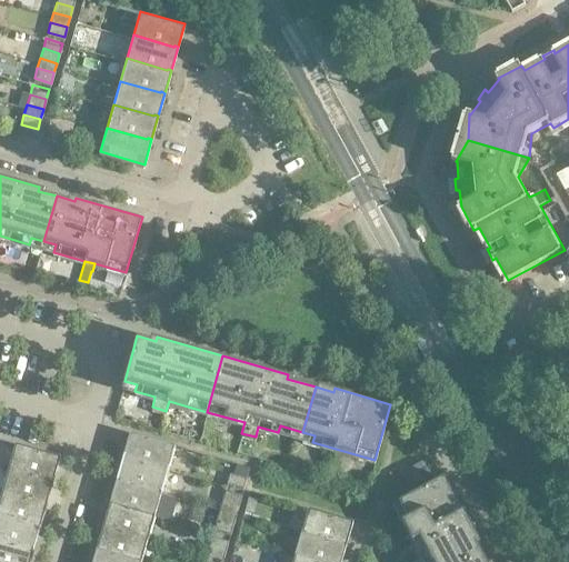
[(176,442),(130,429),(123,452),(128,453),(128,454),(168,467),(176,442)]
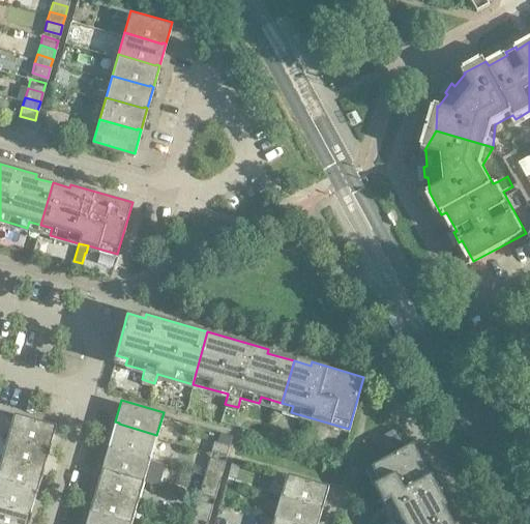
[(57,423),(15,411),(8,433),(47,444),(47,443),(51,444),(57,423)]
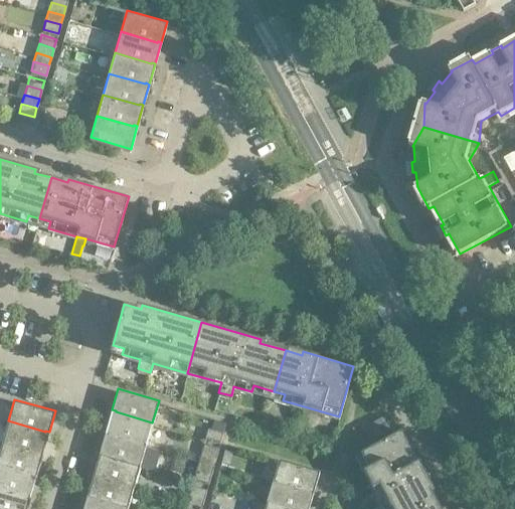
[(116,410),(112,409),(106,431),(110,432),(110,433),(146,443),(152,422),(116,411),(116,410)]
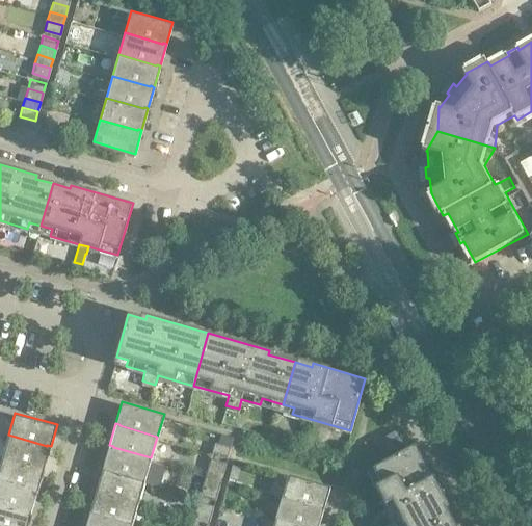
[(403,440),(396,427),(376,438),(383,451),(403,440)]
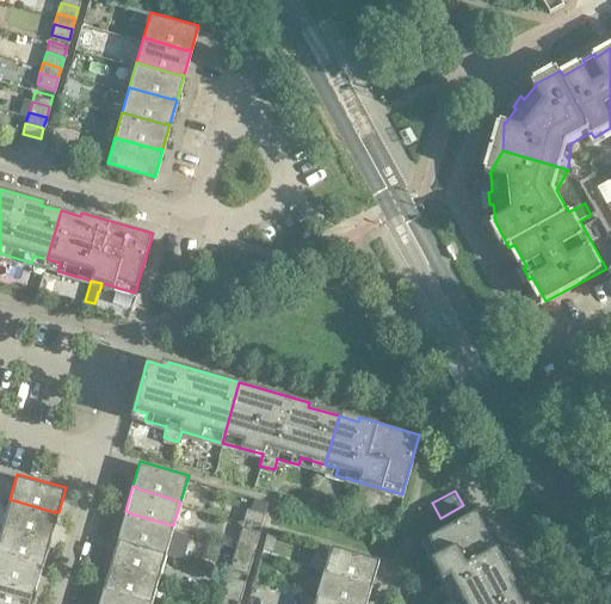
[(54,512),(10,499),(2,524),(47,537),(47,536),(51,537),(59,512),(54,511),(54,512)]
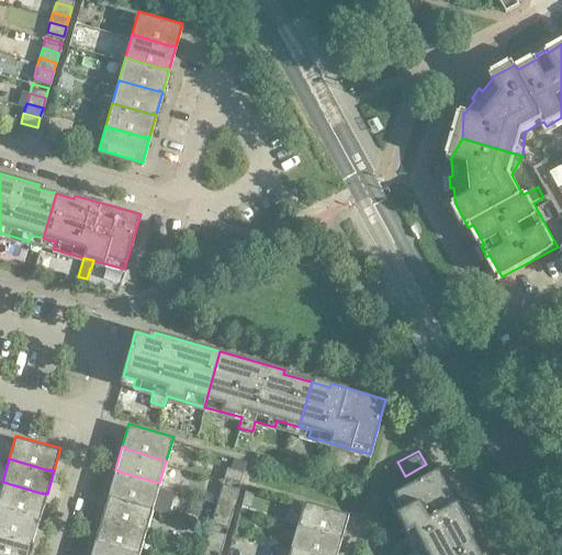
[(225,474),(242,478),(244,468),(227,464),(225,474)]
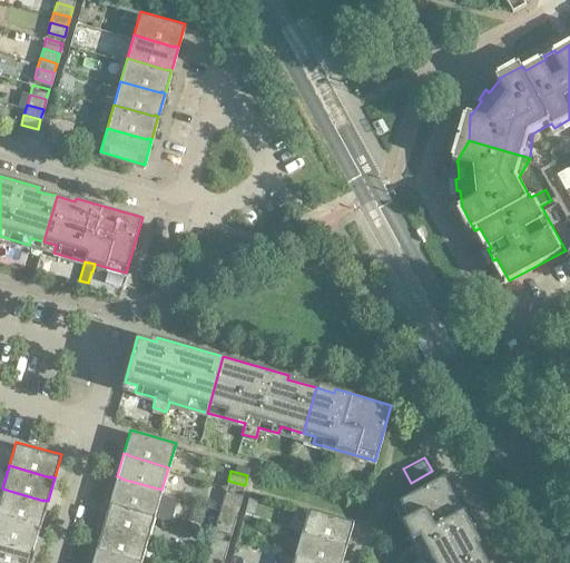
[(478,535),(444,474),(393,503),(426,562),(464,562),(483,553),(474,537),(478,535)]
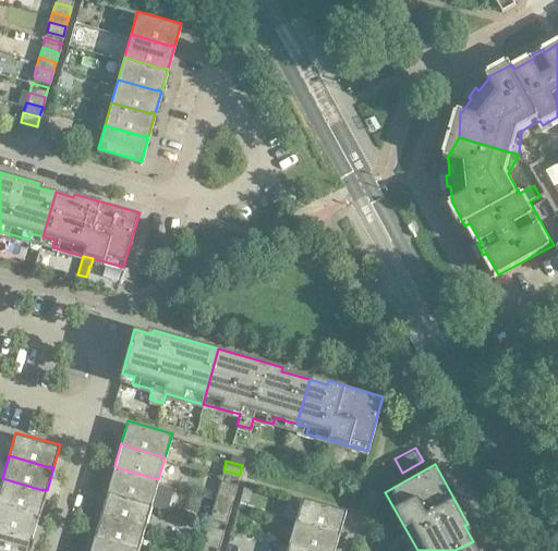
[(119,467),(114,466),(108,488),(112,490),(112,491),(152,502),(158,479),(119,468),(119,467)]
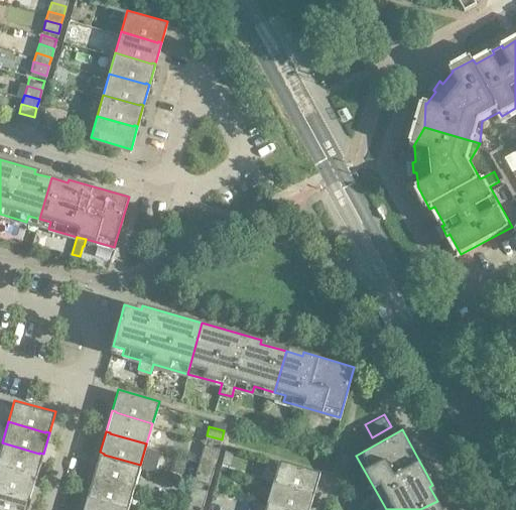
[(205,440),(202,451),(217,455),(220,445),(205,440)]
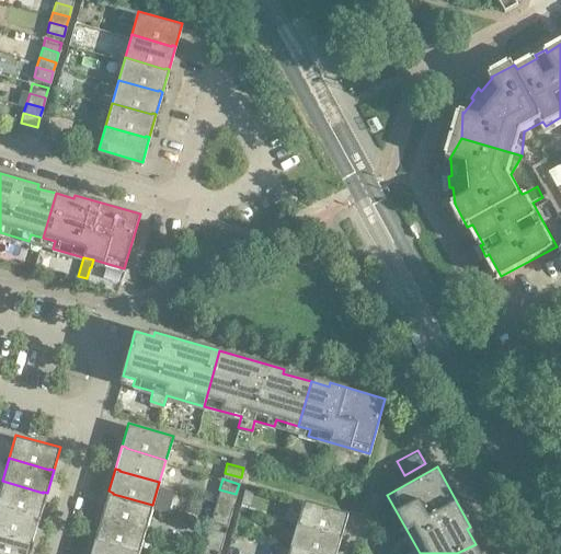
[(43,493),(2,481),(0,488),(0,504),(36,515),(36,514),(41,515),(47,493),(43,492),(43,493)]
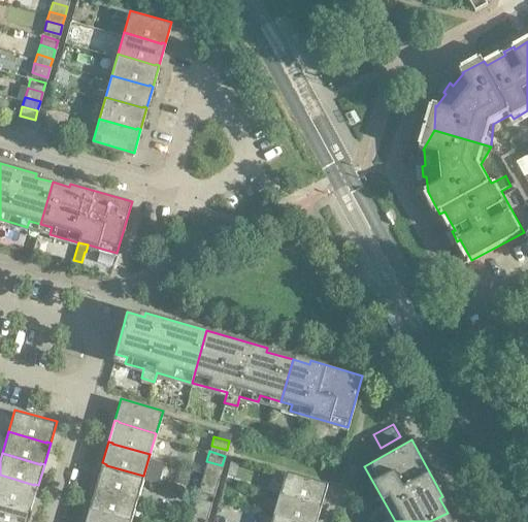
[(222,465),(206,461),(204,469),(220,475),(222,465)]
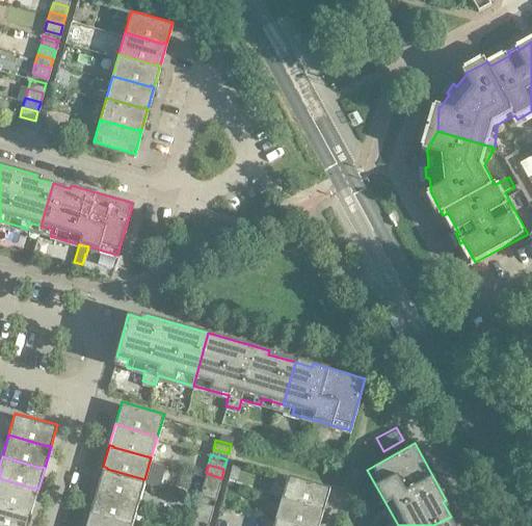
[(107,468),(103,466),(97,488),(101,489),(101,490),(138,501),(144,479),(107,469),(107,468)]
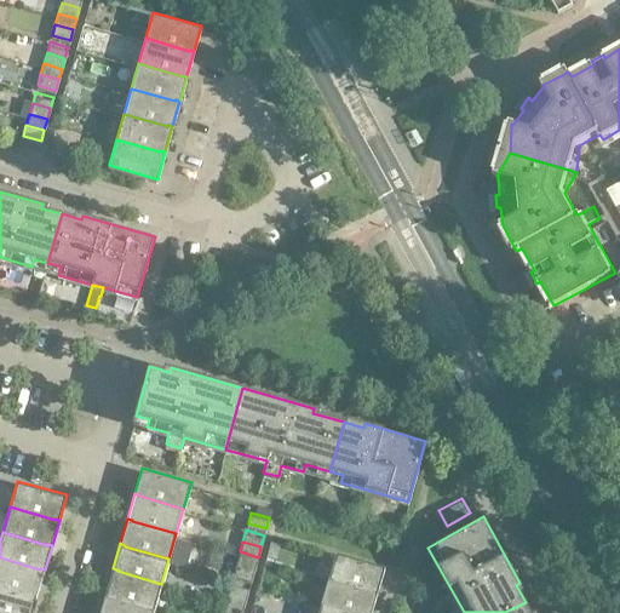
[(258,557),(240,551),(236,562),(254,568),(258,557)]
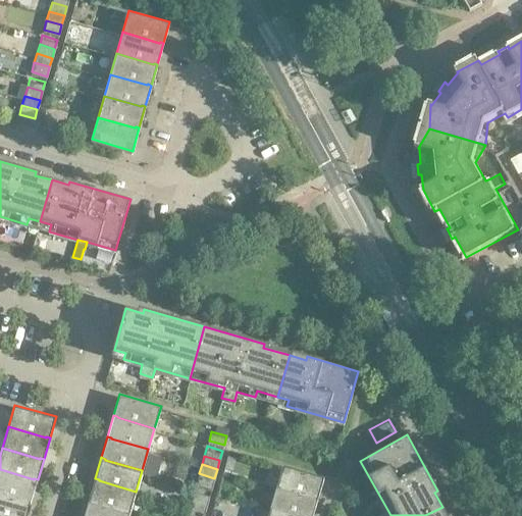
[(324,475),(283,464),(276,485),(314,497),(314,496),(318,497),(324,475)]
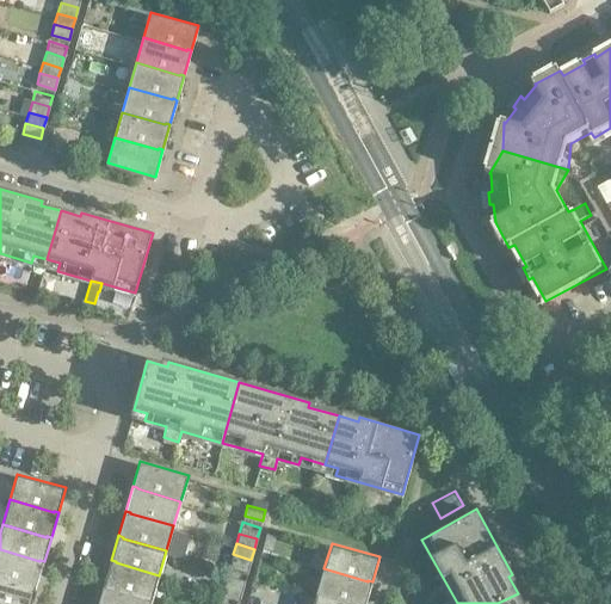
[(39,561),(0,549),(0,577),(32,586),(32,585),(37,586),(44,561),(39,560),(39,561)]
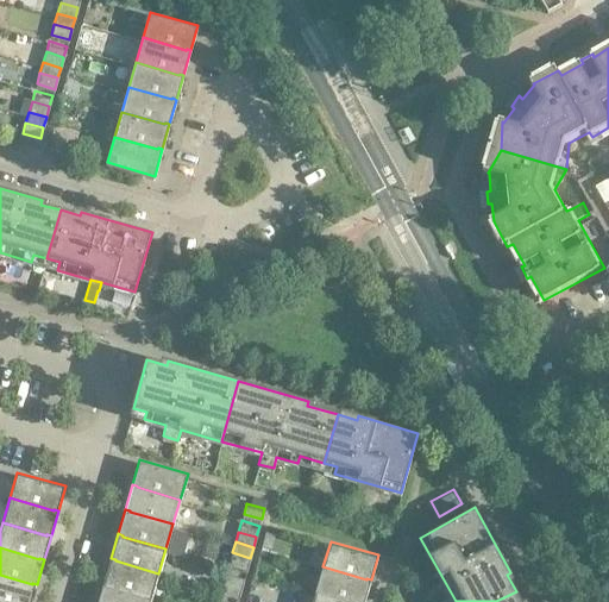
[(250,558),(232,552),(230,563),(248,569),(250,558)]
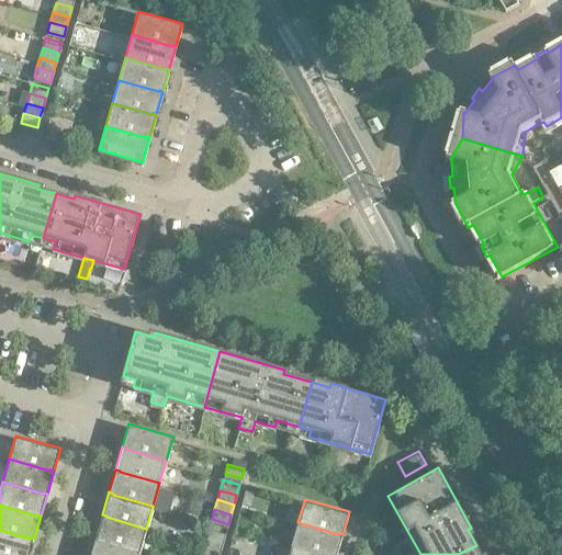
[(107,516),(102,514),(96,537),(100,539),(100,540),(139,552),(146,529),(107,517),(107,516)]
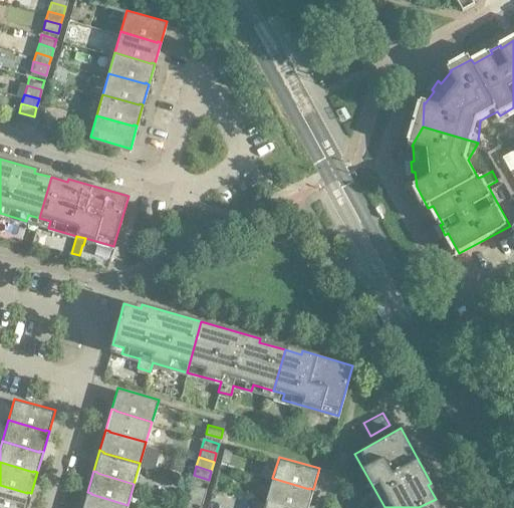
[(309,489),(272,478),(266,499),(296,507),(307,507),(313,489),(309,488),(309,489)]
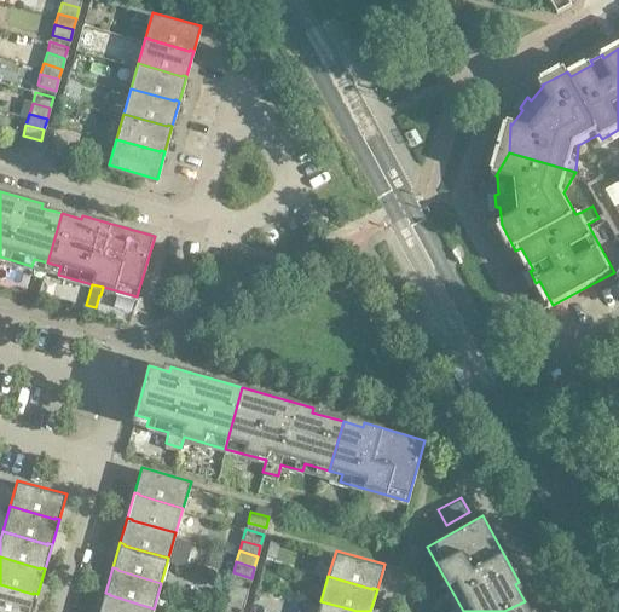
[(231,579),(227,590),(246,596),(249,584),(231,579)]
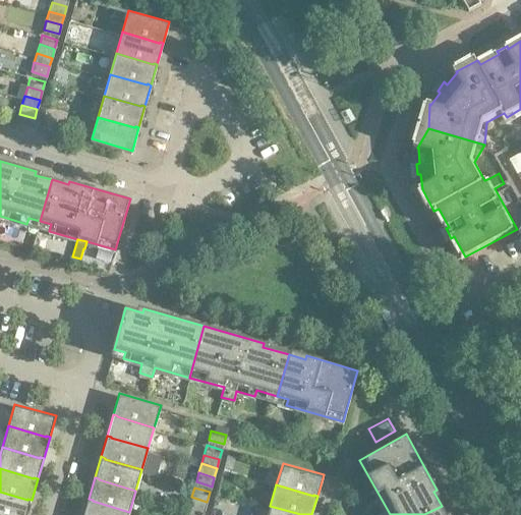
[(27,500),(0,492),(0,514),(26,514),(32,500),(27,499),(27,500)]
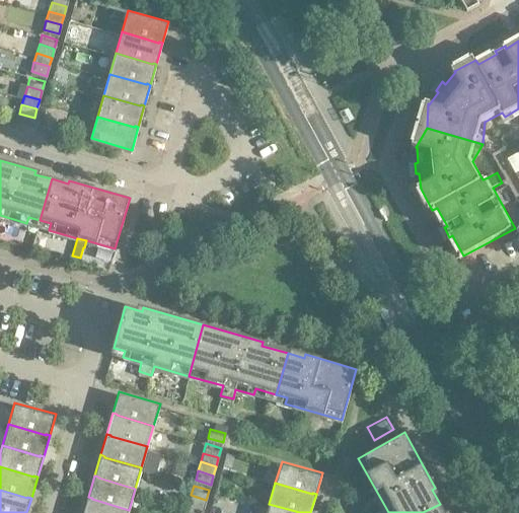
[(206,500),(191,495),(189,504),(204,508),(206,500)]
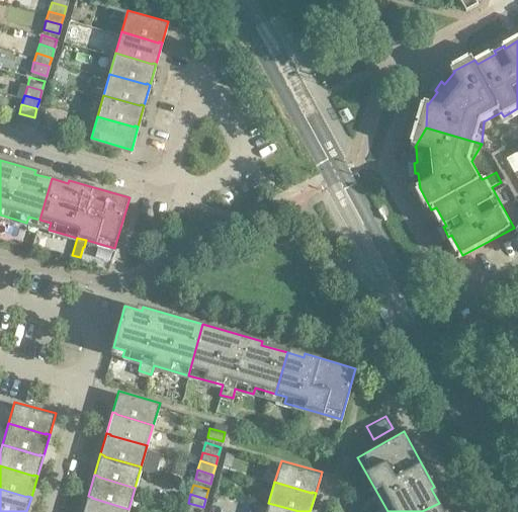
[(92,497),(88,496),(83,511),(127,511),(128,509),(92,498),(92,497)]
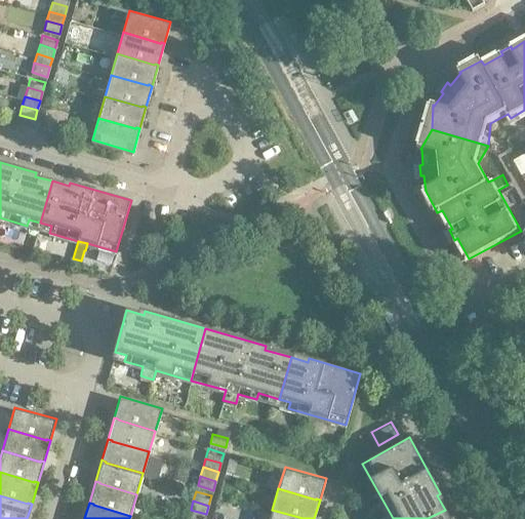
[(204,518),(206,514),(191,510),(188,518),(189,518),(204,518)]
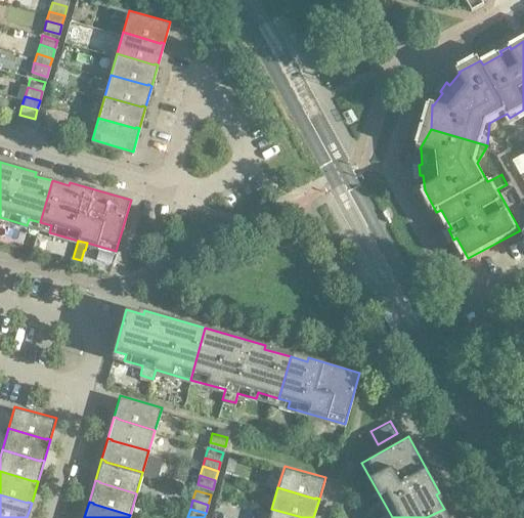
[(302,517),(271,509),(268,517),(302,517)]
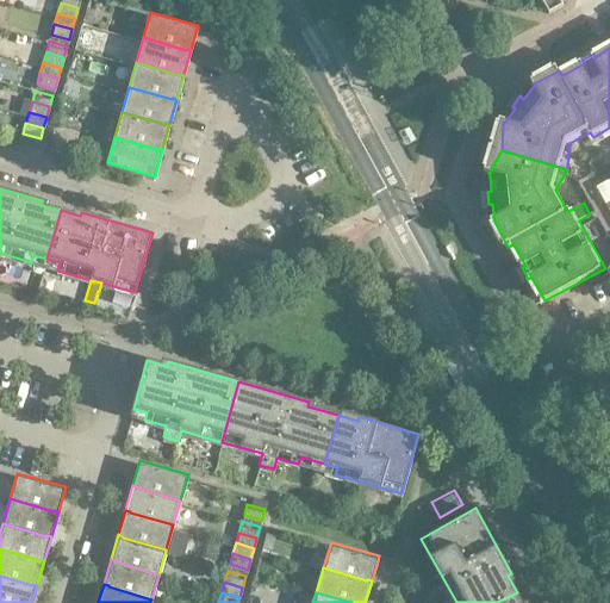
[(522,602),(517,592),(497,602),(522,602)]
